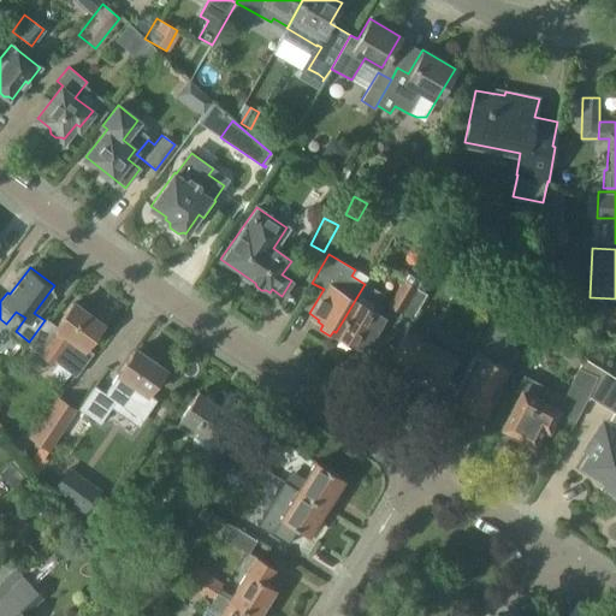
[(401,274),(385,301),(398,309),(414,282),(401,274)]
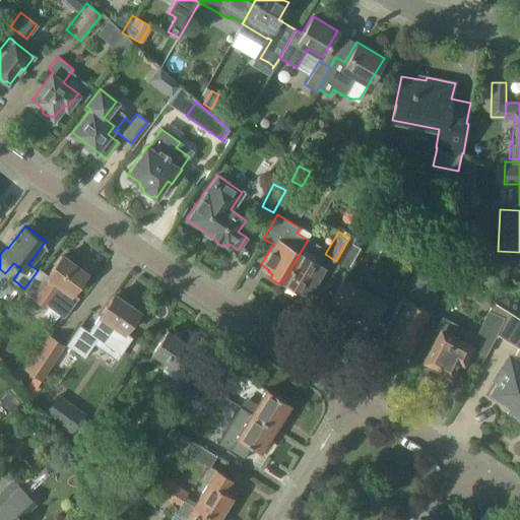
[(308,240),(283,280),(287,282),(284,287),(294,293),(296,288),(299,289),(301,287),(307,293),(313,282),(323,265),(316,261),(323,249),(308,240)]
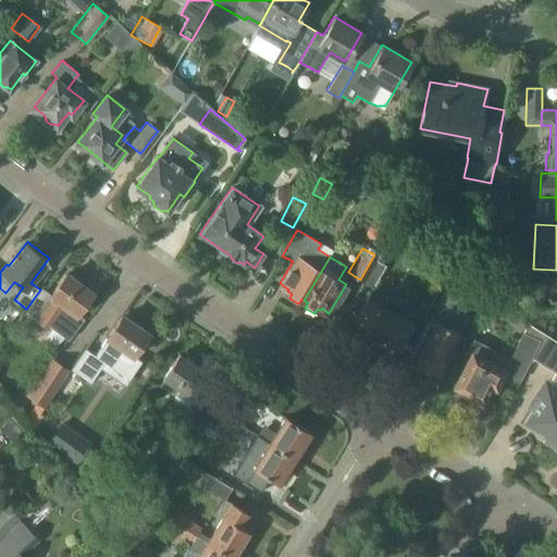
[(50,294),(41,287),(40,289),(26,309),(26,310),(50,327),(52,325),(69,337),(84,318),(77,312),(94,292),(90,289),(93,286),(83,280),(81,282),(66,272),(50,294)]
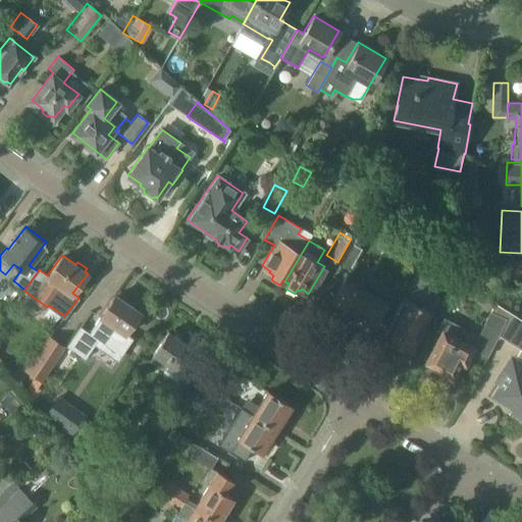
[(333,294),(327,305),(331,307),(331,310),(337,314),(343,313),(357,321),(358,325),(363,328),(367,327),(369,328),(385,301),(344,276),(333,294)]
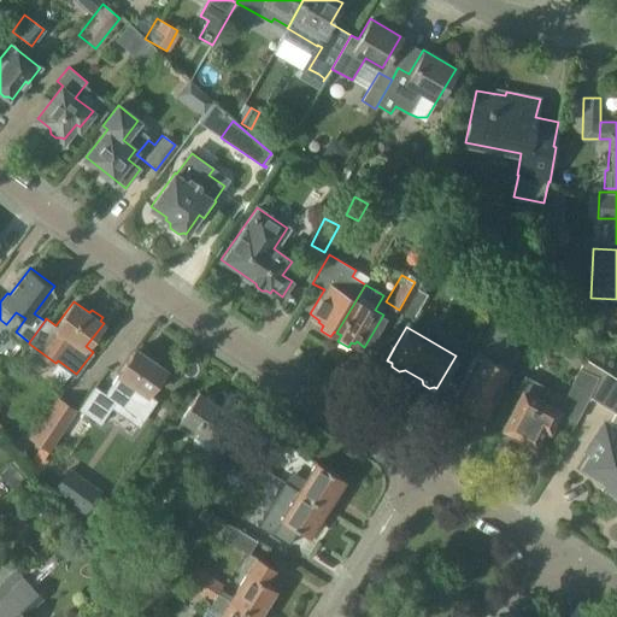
[(477,350),(452,398),(454,399),(456,403),(462,406),(465,405),(468,406),(503,342),(505,336),(494,330),(482,352),(477,350)]
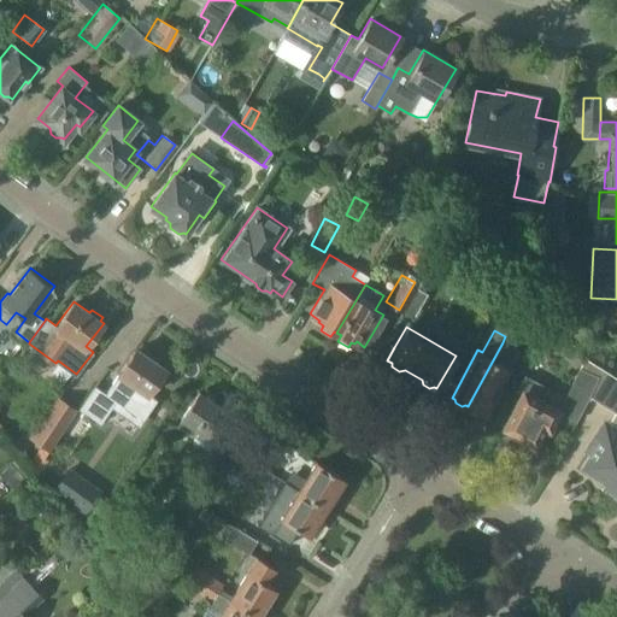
[(503,342),(468,406),(470,407),(471,412),(477,415),(482,413),(485,415),(519,351),(503,342)]
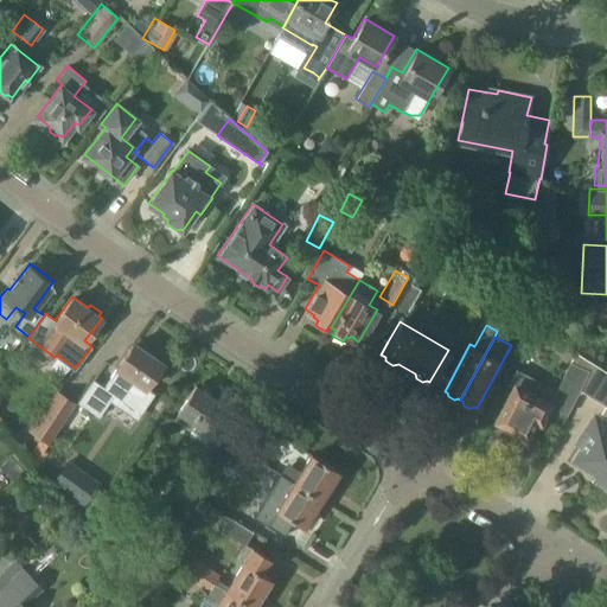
[(133,342),(116,366),(103,385),(115,394),(114,395),(141,413),(155,393),(147,387),(164,363),(133,342)]
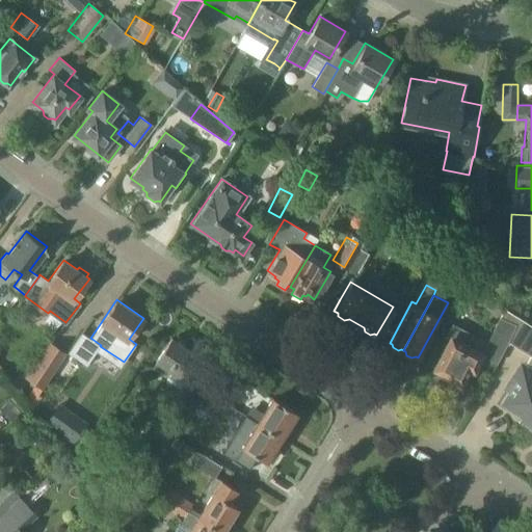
[(515,324),(507,344),(507,345),(508,343),(531,357),(531,326),(503,309),(499,317),(515,324)]
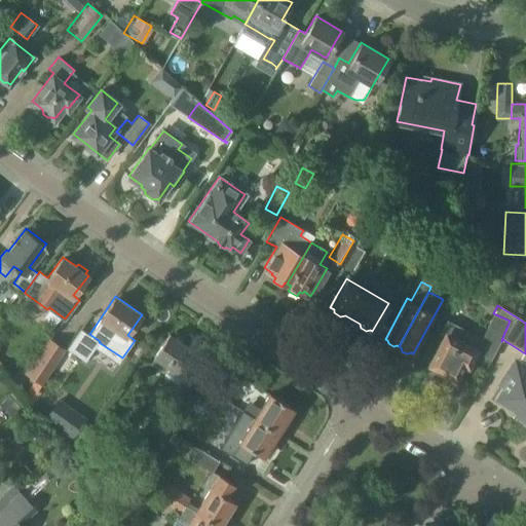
[(475,348),(474,351),(490,360),(501,340),(510,321),(493,313),(485,333),(483,338),(481,338),(476,348),(475,348)]
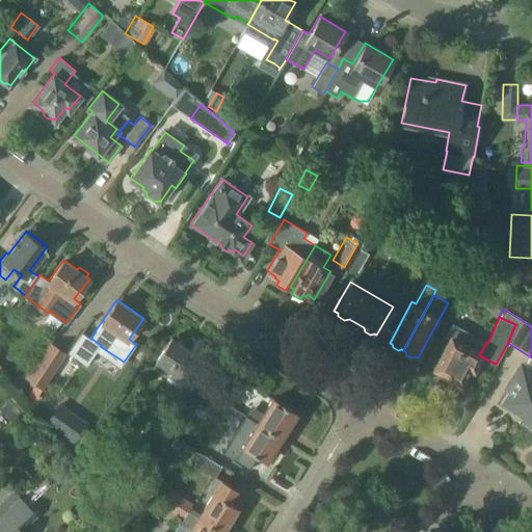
[(449,339),(434,367),(445,372),(447,376),(453,379),(458,378),(459,379),(468,365),(473,368),(479,355),(480,352),(481,352),(486,342),(452,323),(445,336),(449,339)]
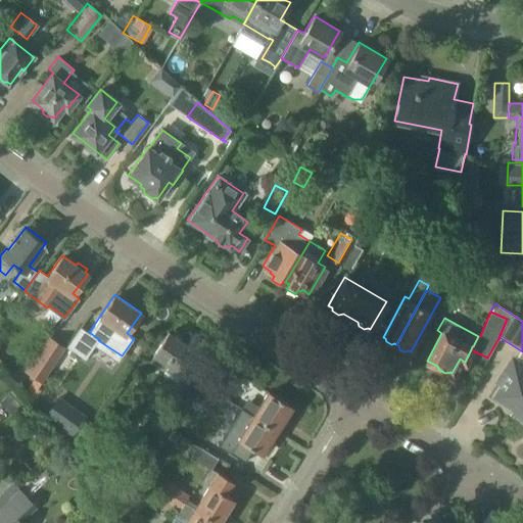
[(84,361),(98,340),(99,339),(89,332),(80,326),(64,346),(84,361)]
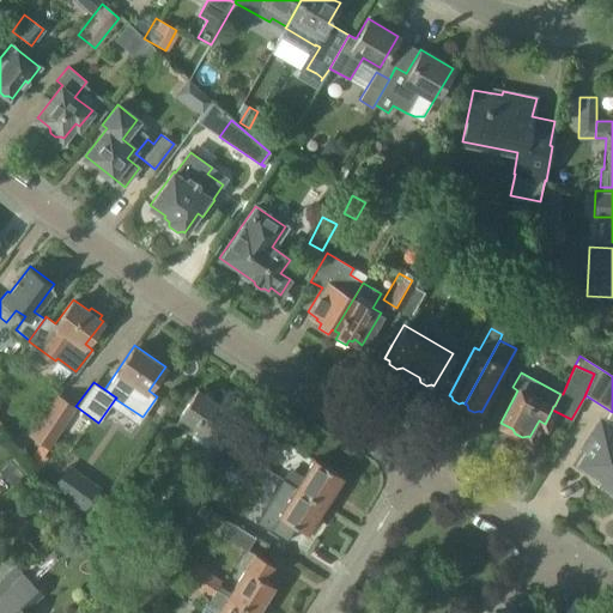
[(236,411),(199,388),(181,417),(180,417),(176,424),(190,434),(195,426),(217,439),(236,411)]
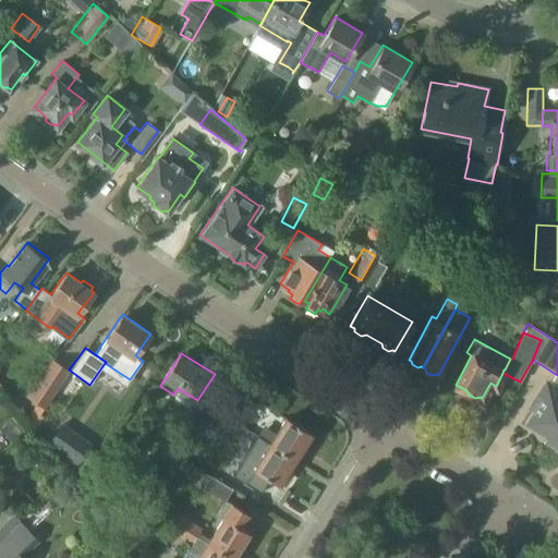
[(26,396),(44,407),(68,371),(50,359),(26,396)]
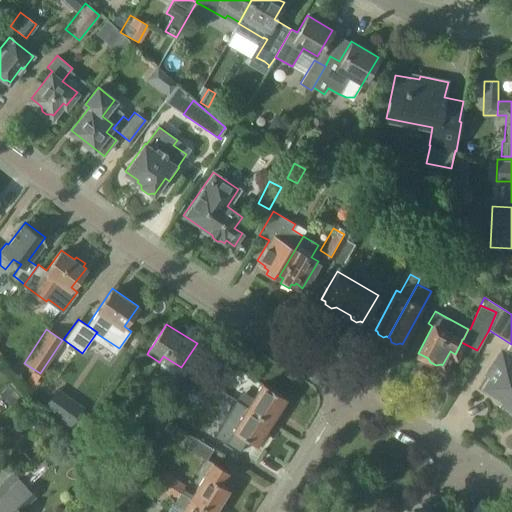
[(511,358),(501,351),(489,370),(492,372),(490,376),(489,376),(481,388),(496,398),(496,397),(502,400),(500,404),(511,411),(511,358)]
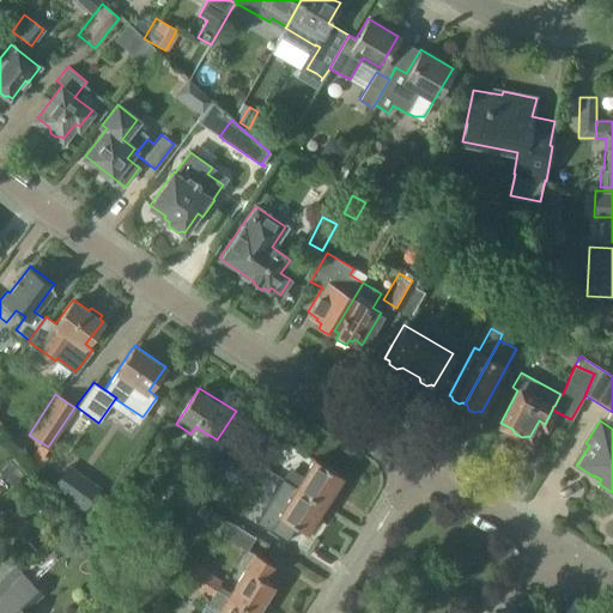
[(249,434),(267,445),(274,434),(256,422),(249,434)]
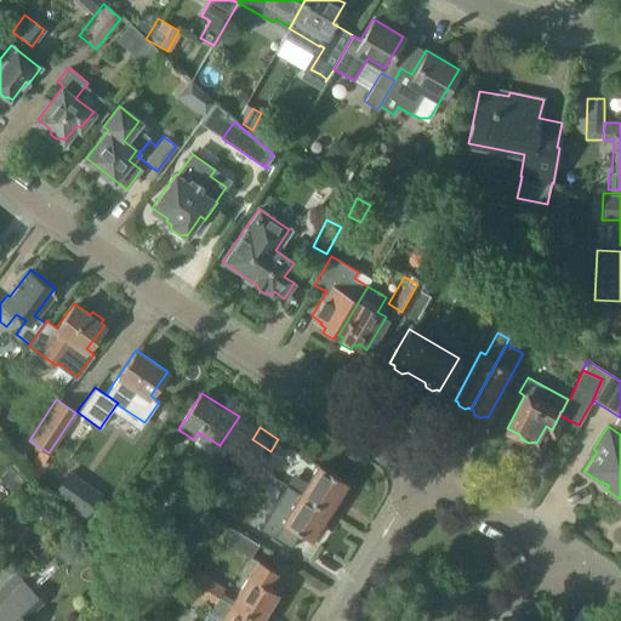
[(262,465),(271,451),(252,439),(243,454),(262,465)]
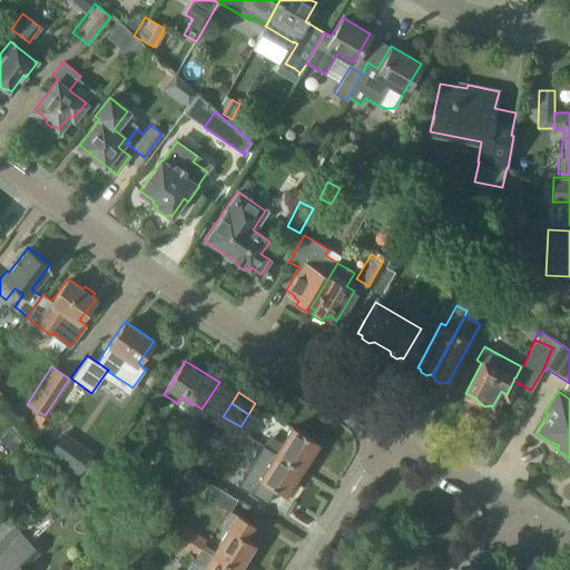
[(283,443),(276,452),(302,469),(318,442),(293,426),(283,443)]
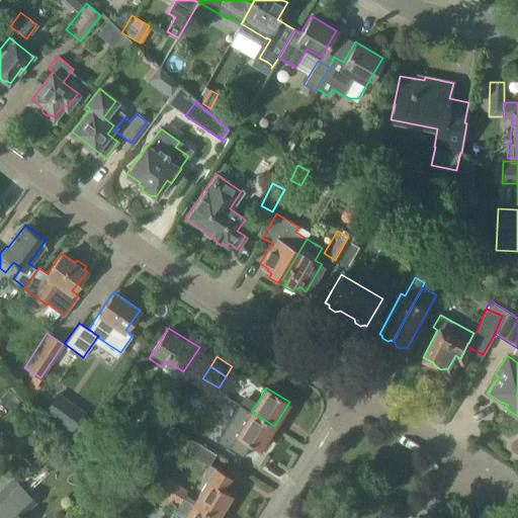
[(261,448),(274,426),(251,411),(251,412),(228,448),(242,457),(252,442),(261,448)]
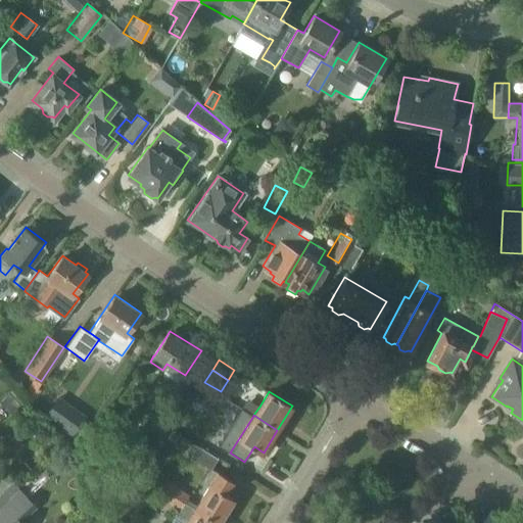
[(156,435),(141,461),(155,469),(171,443),(156,435)]
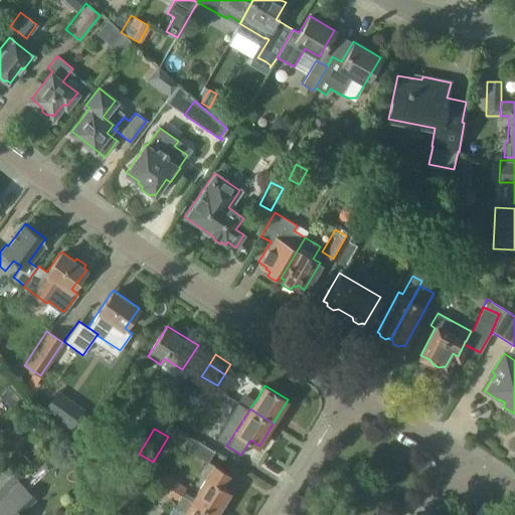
[(186,450),(206,462),(214,450),(194,438),(186,450)]
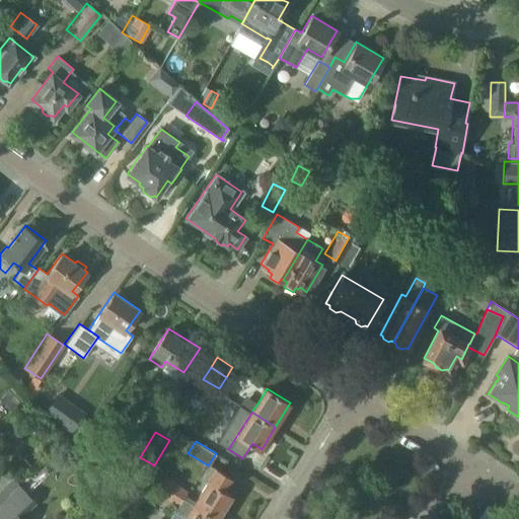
[(183,497),(218,518),(232,494),(223,489),(230,477),(216,468),(196,502),(186,495),(183,497)]
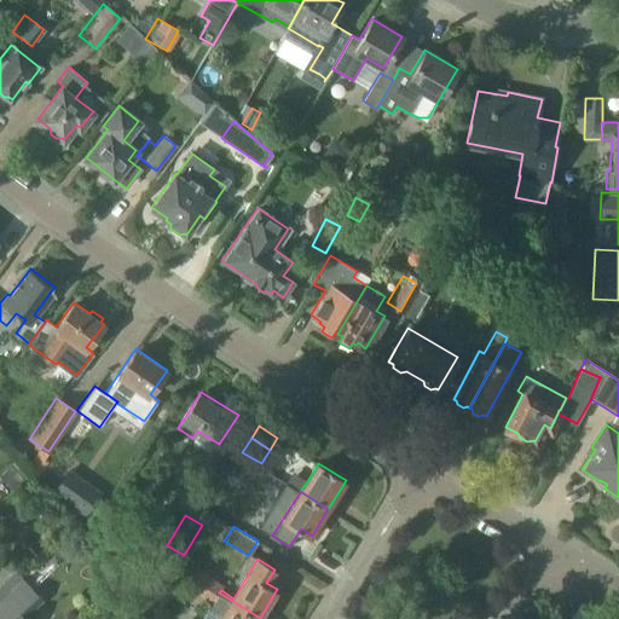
[(0,596),(22,577),(7,561),(0,567),(0,596)]
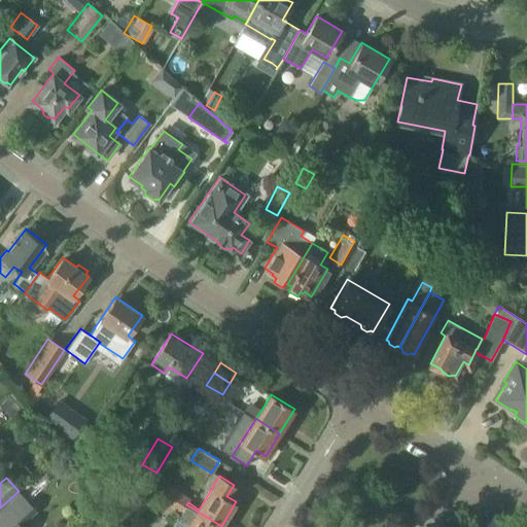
[(188,502),(190,498),(169,485),(165,491),(186,504),(188,502)]
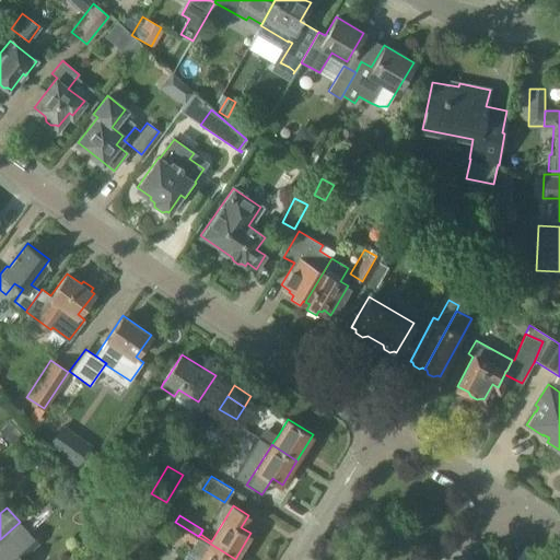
[(234,559),(235,559),(198,536),(175,522),(168,532),(193,546),(189,551),(187,550),(181,559),(234,559)]
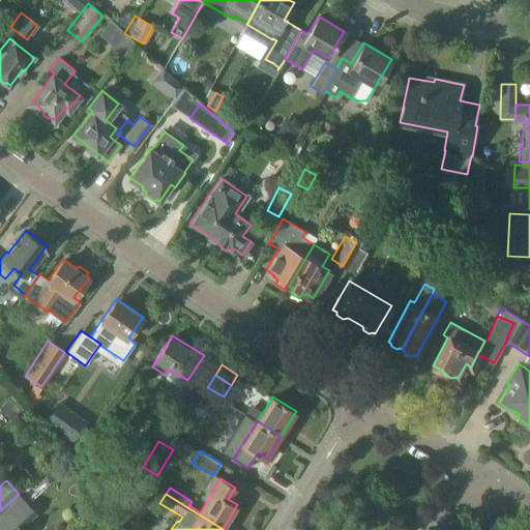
[(20,497),(0,514),(0,529),(19,529),(20,529),(36,513),(20,497)]
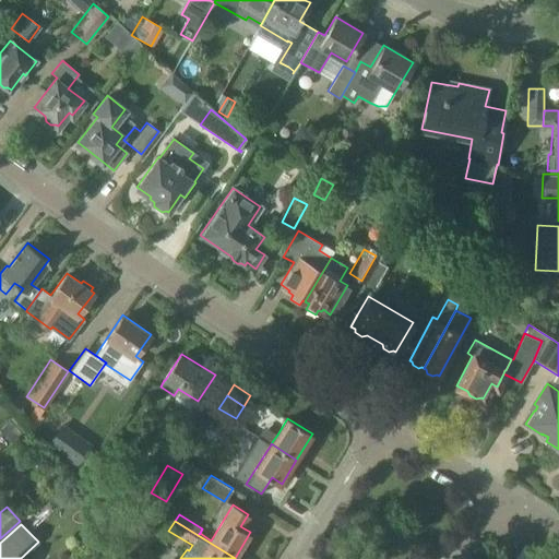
[(547,558),(549,557),(522,543),(513,558),(547,558)]
